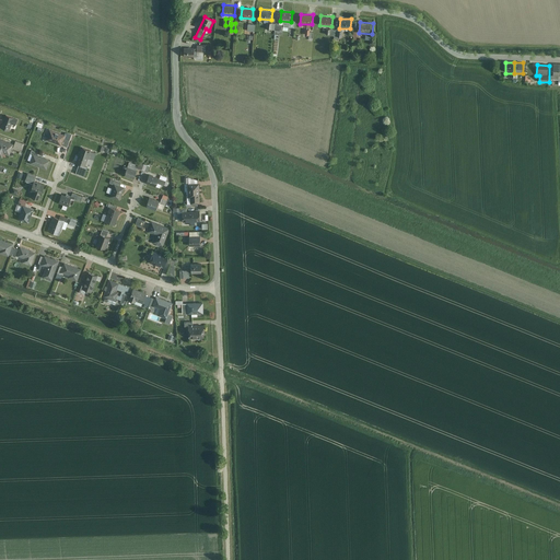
[(6,116),(1,128),(9,131),(12,124),(15,125),(16,119),(6,116)]
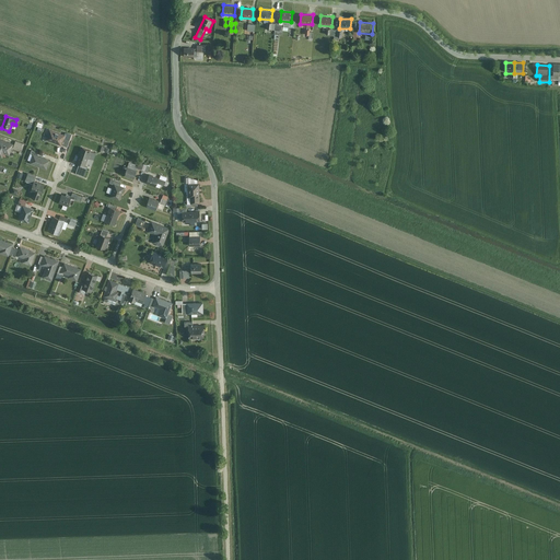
[(48,129),(45,140),(67,147),(70,137),(66,136),(67,130),(61,129),(59,132),(48,129)]
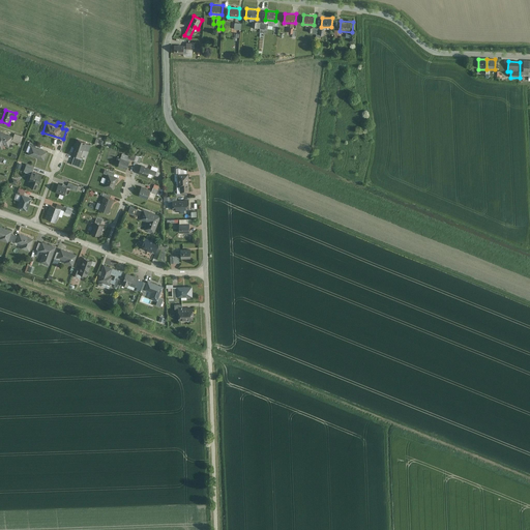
[(12,136),(0,131),(0,148),(2,149),(4,145),(8,147),(12,136)]
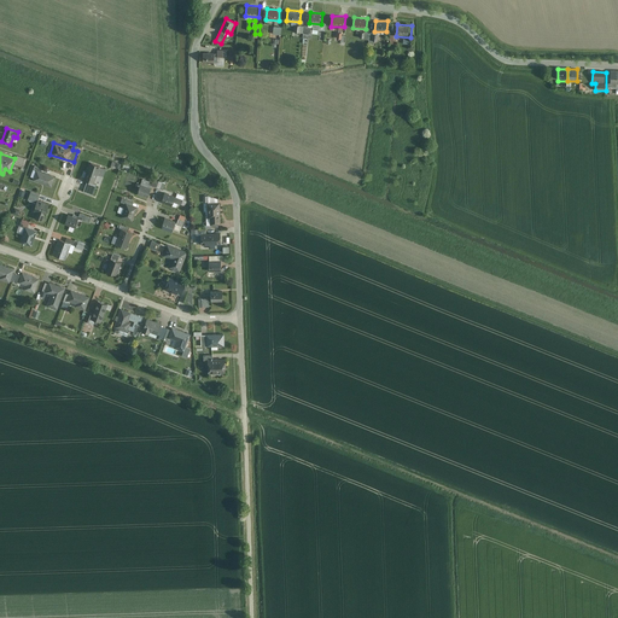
[(25,158),(17,156),(15,163),(23,165),(25,158)]
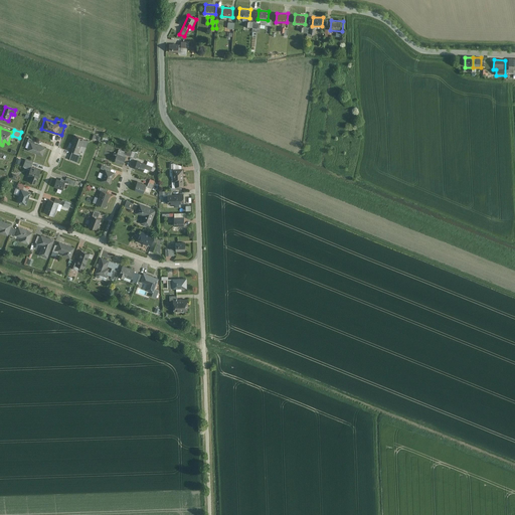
[(88,140),(74,136),(70,150),(72,150),(69,159),(76,161),(81,146),(86,147),(88,140)]
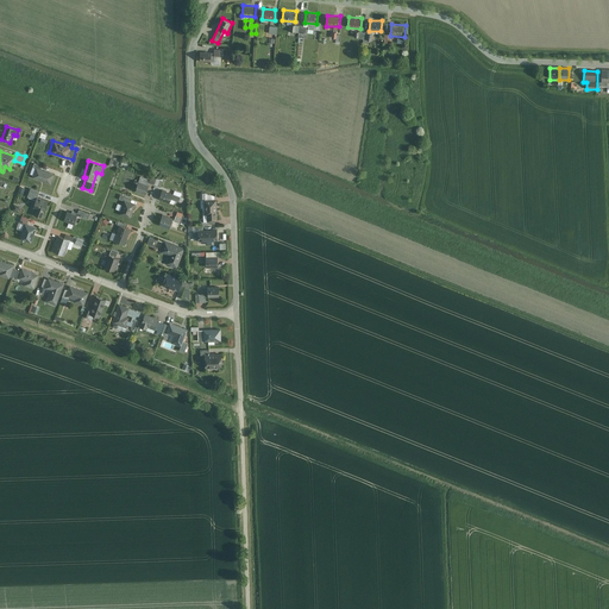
[(33,177),(50,183),(54,174),(41,169),(42,165),(35,163),(33,169),(37,170),(33,177)]
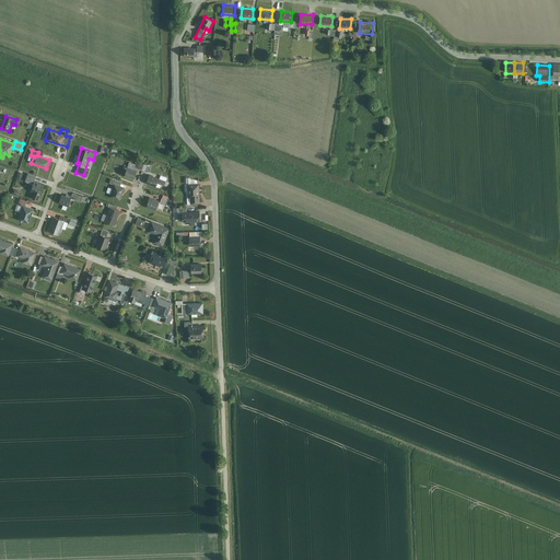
[(124,175),(135,178),(139,165),(129,161),(124,175)]
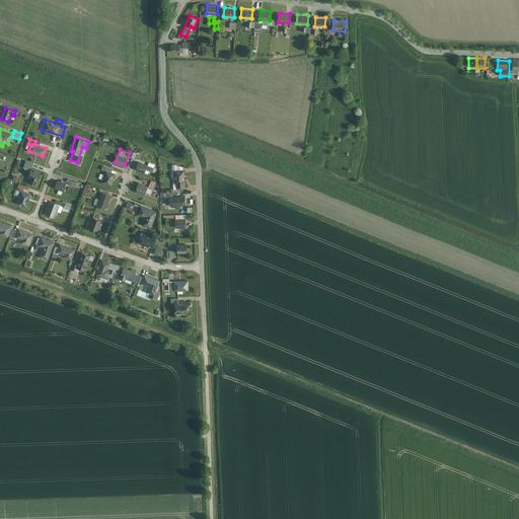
[(138,160),(136,169),(151,174),(154,165),(138,160)]
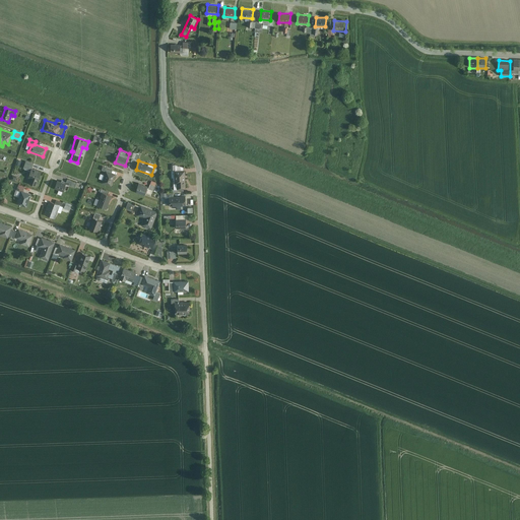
[(34,165),(26,161),(23,169),(30,171),(27,178),(31,179),(30,184),(37,186),(42,172),(33,168),(34,165)]
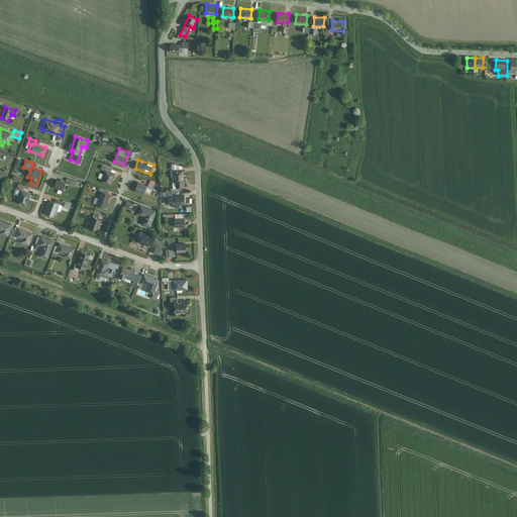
[(104,171),(101,181),(111,184),(115,173),(111,172),(112,168),(102,165),(100,170),(104,171)]
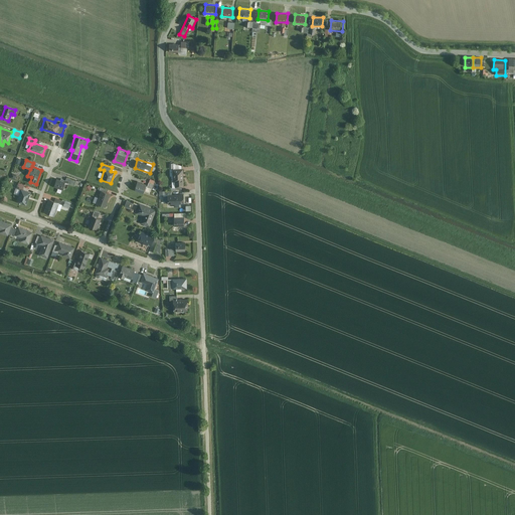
[(174,188),(183,188),(183,169),(173,169),(174,188)]
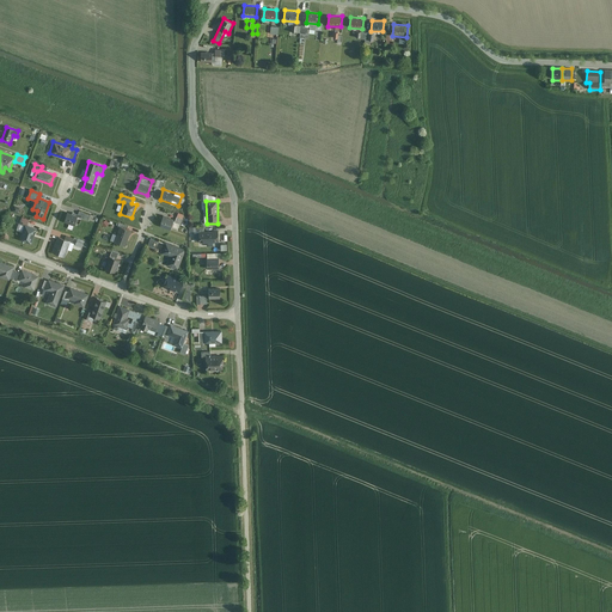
[(63,222),(74,226),(78,216),(89,220),(91,214),(78,209),(75,216),(67,213),(63,222)]
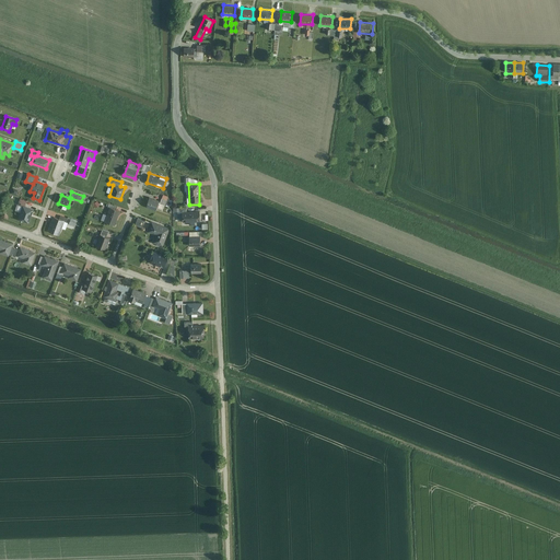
[(162,195),(160,205),(166,206),(168,197),(162,195)]
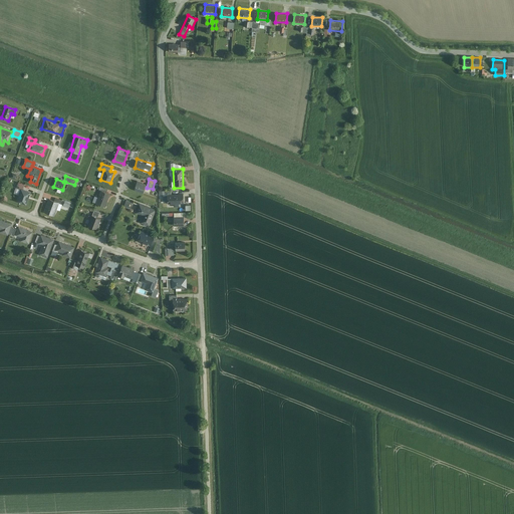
[(137,181),(135,190),(144,193),(146,184),(137,181)]
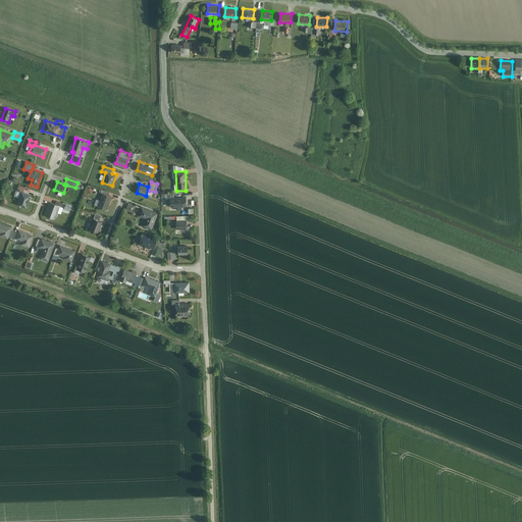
[(16,191),(20,193),(16,204),(27,208),(31,196),(22,193),(24,187),(18,185),(16,191)]
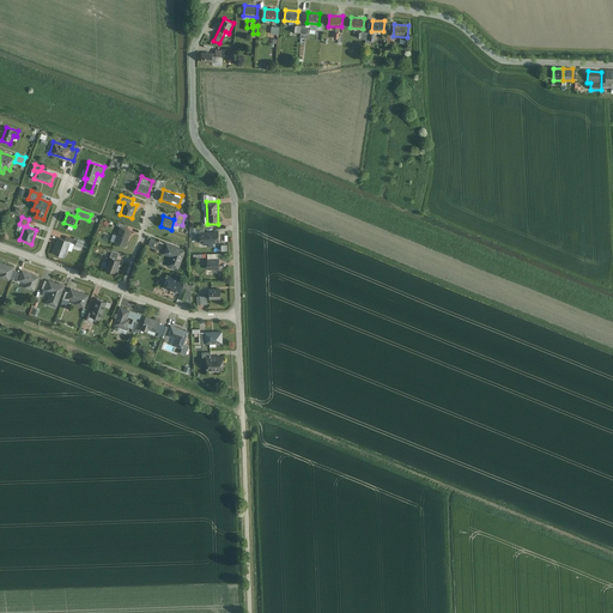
[(120,223),(114,243),(127,247),(132,230),(127,229),(128,225),(120,223)]
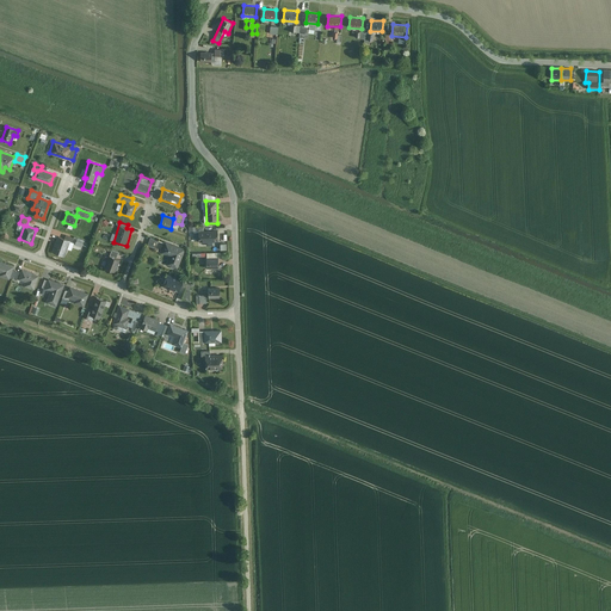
[(218,242),(218,230),(198,232),(198,242),(218,242)]
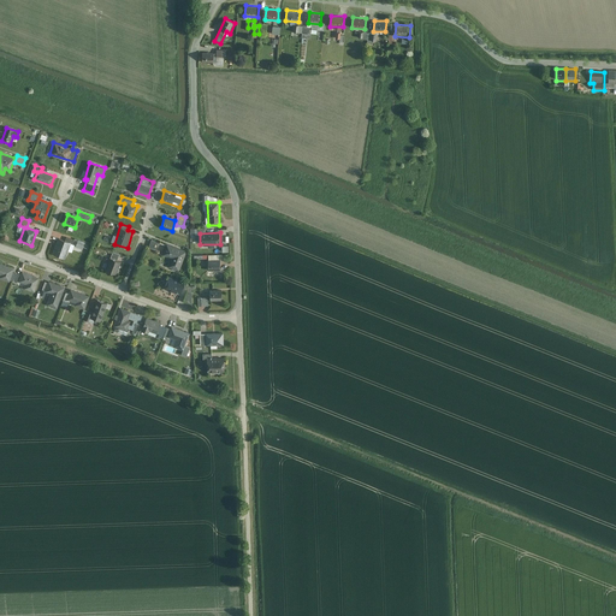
[(58,238),(52,253),(65,259),(72,240),(65,236),(64,241),(58,238)]
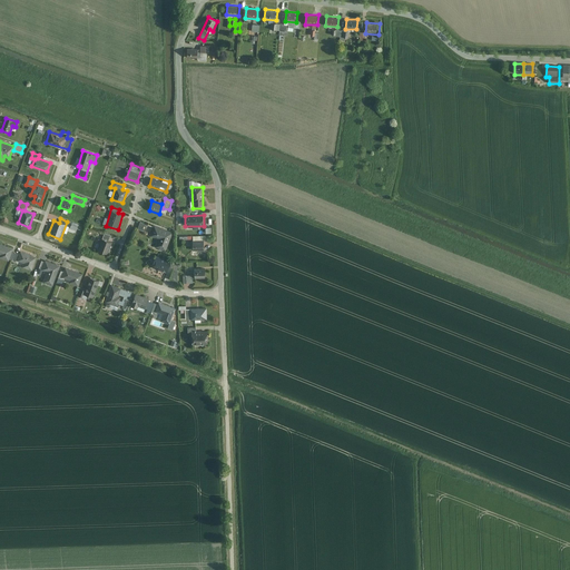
[(147,224),(140,222),(137,231),(145,233),(147,224)]
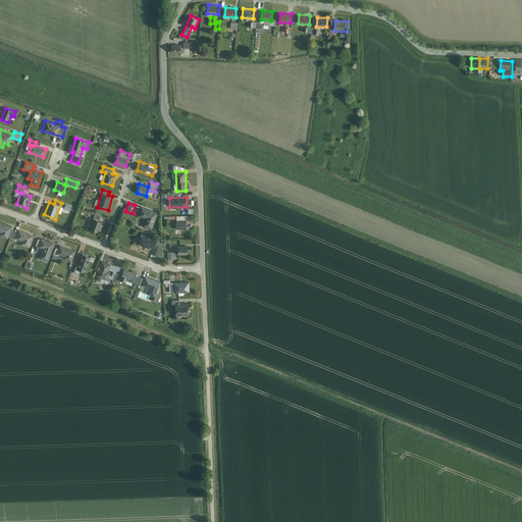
[(159,211),(142,205),(138,215),(144,218),(141,225),(152,229),(159,211)]
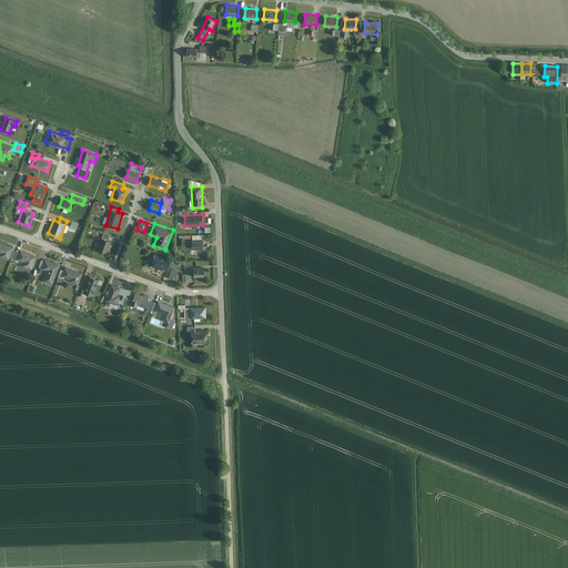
[(103,232),(98,250),(108,253),(112,241),(109,240),(110,234),(103,232)]
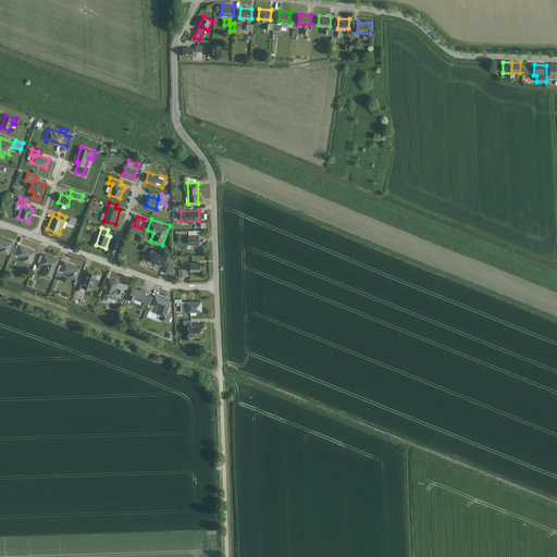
[(200,248),(199,234),(188,235),(189,248),(200,248)]
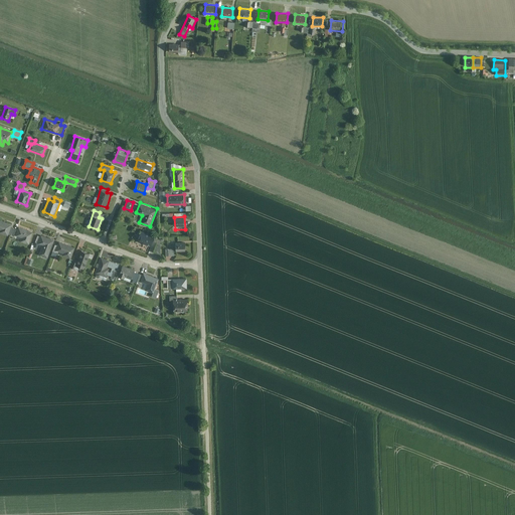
[(10,224),(0,220),(0,231),(7,234),(10,224)]
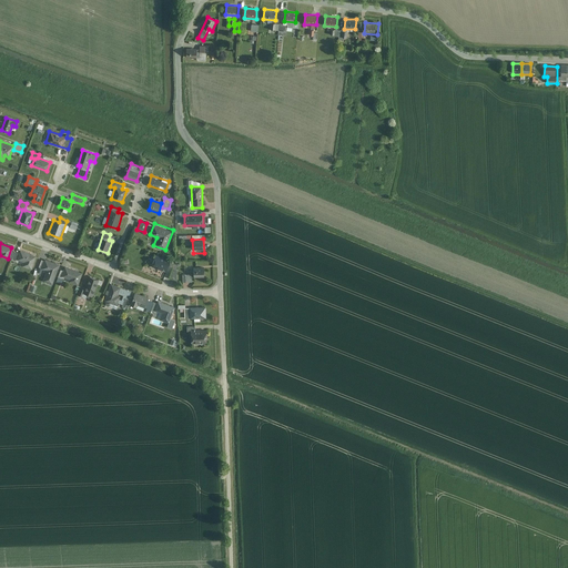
[(36,255),(20,251),(17,260),(24,262),(23,265),(31,269),(36,255)]
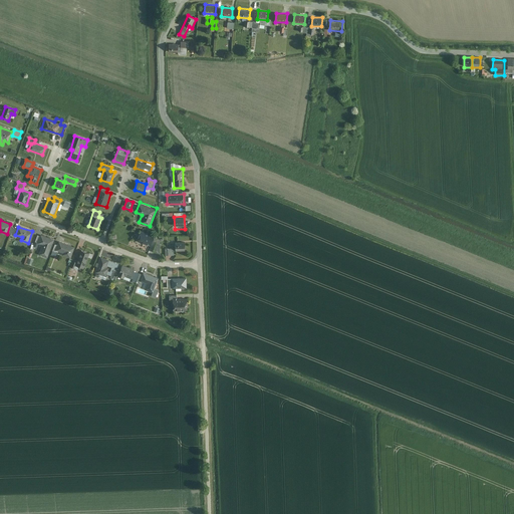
[(142,230),(138,241),(150,245),(154,235),(142,230)]
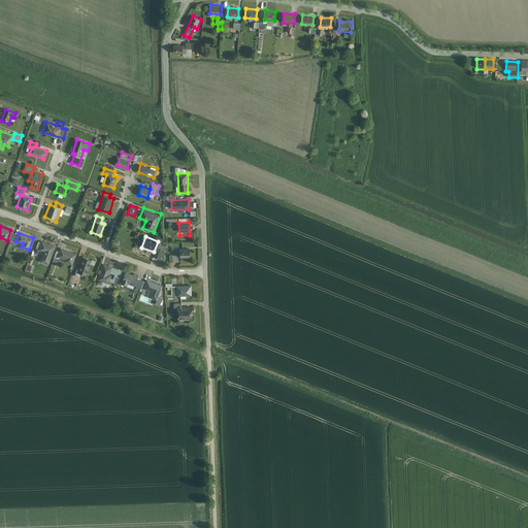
[(56,245),(41,241),(38,251),(43,253),(40,262),(48,264),(56,245)]
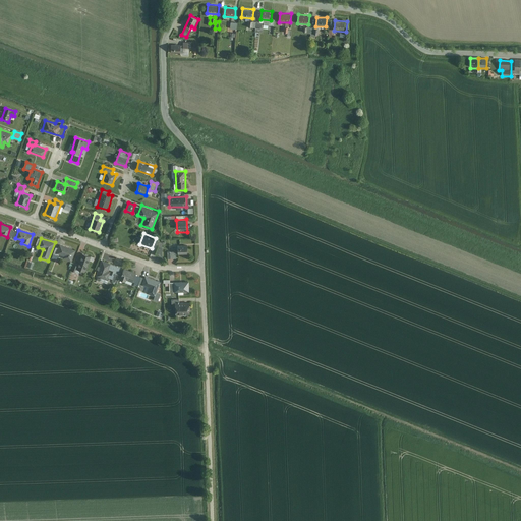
[(187,244),(177,245),(178,255),(187,254),(187,244)]
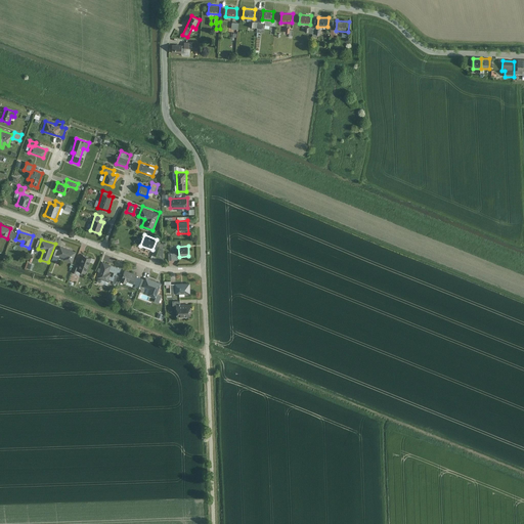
[(76,251),(60,247),(57,255),(64,257),(63,260),(72,263),(76,251)]
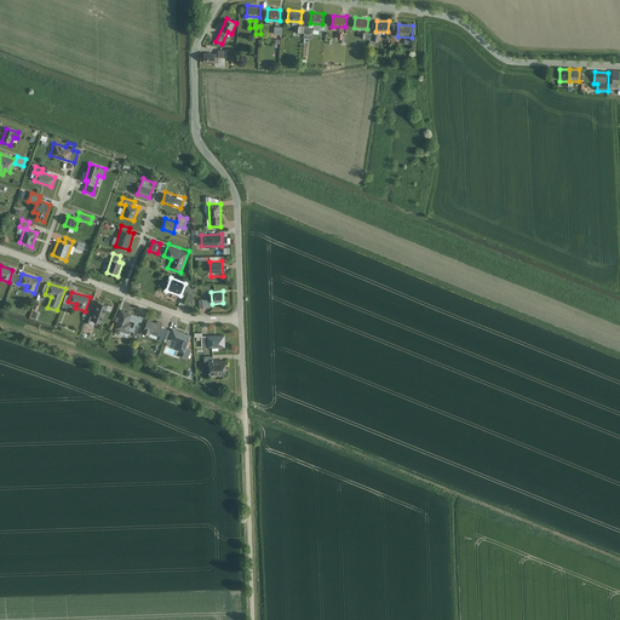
[(208,298),(199,299),(199,308),(210,306),(208,298)]
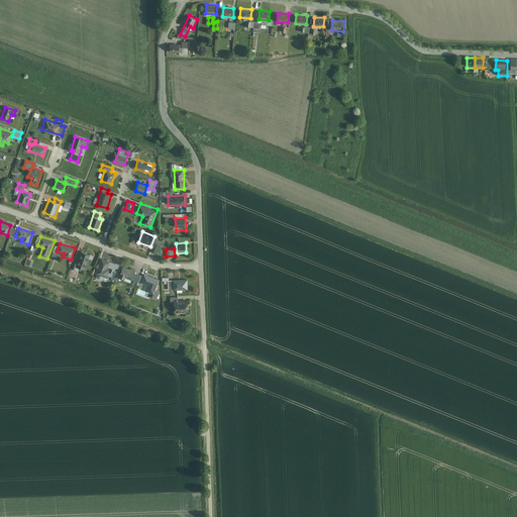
[(89,254),(81,251),(76,268),(84,271),(89,254)]
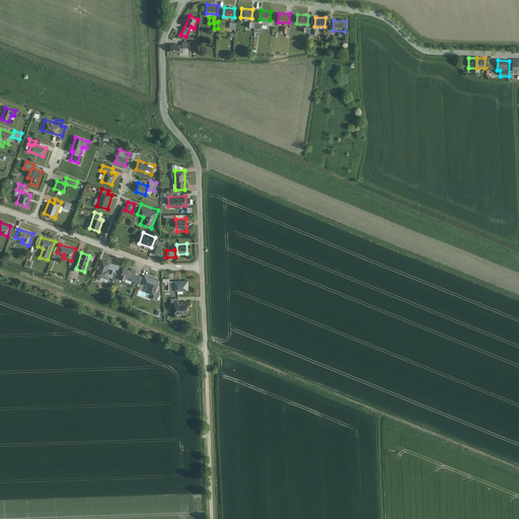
[(117,265),(102,261),(97,275),(107,279),(108,276),(113,278),(117,265)]
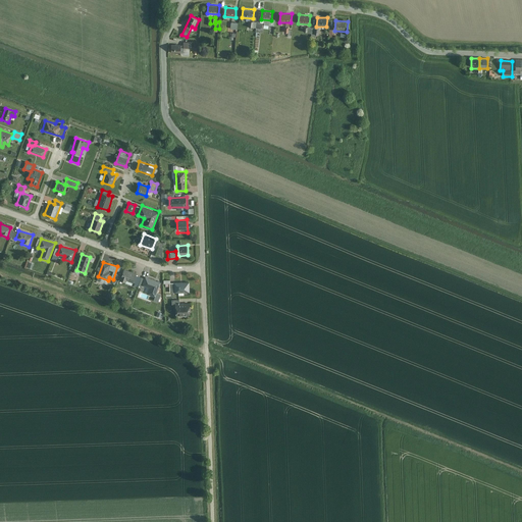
[(137,272),(124,268),(120,280),(125,281),(126,279),(134,281),(137,272)]
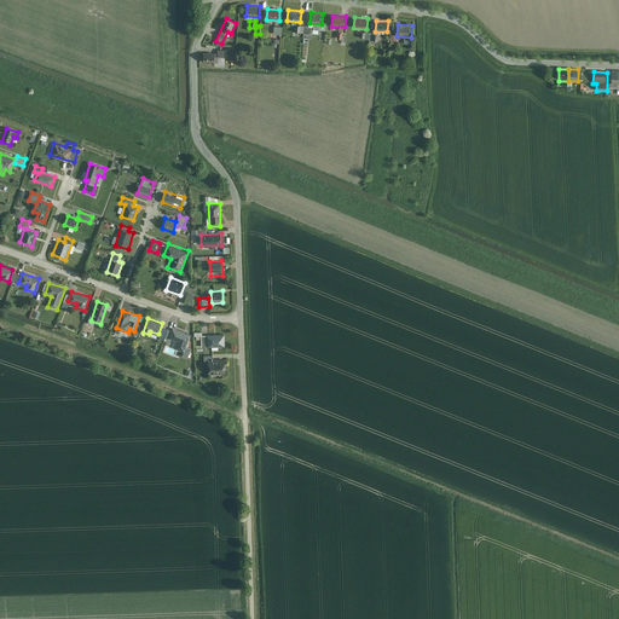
[(190,335),(173,329),(169,339),(177,341),(174,348),(183,352),(181,357),(187,359),(191,348),(185,347),(190,335)]
